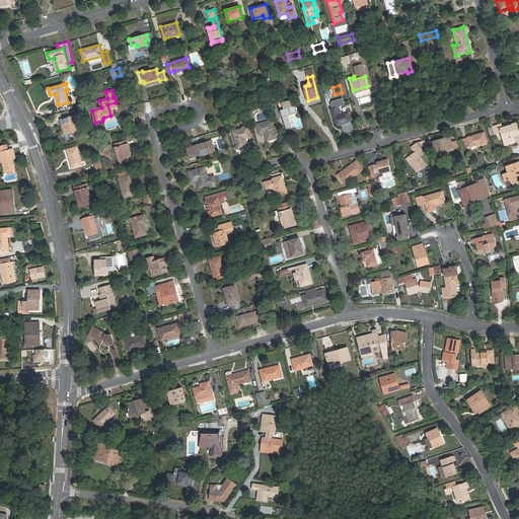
[(283,102),(282,98),(277,99),(285,130),(291,128),(288,115),(297,113),(295,105),(291,106),(290,102),(288,101),(283,102)]
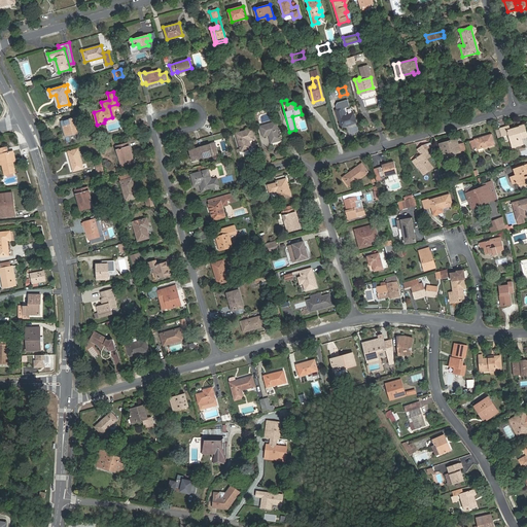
[(118,107),(117,104),(109,106),(112,117),(115,117),(113,108),(118,107)]
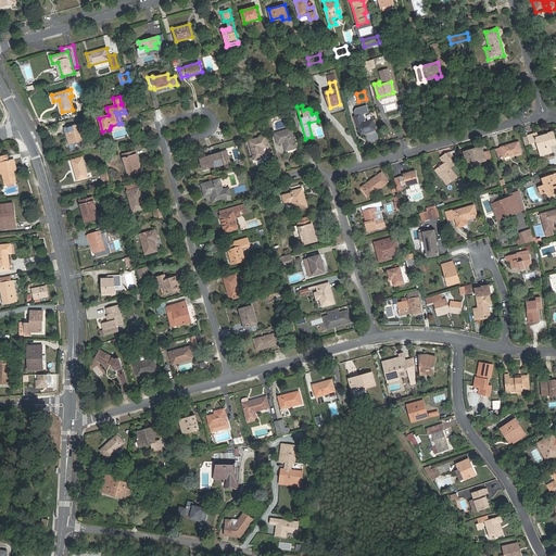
[(358,115),(354,116),(359,134),(376,129),(373,119),(361,123),(358,115)]
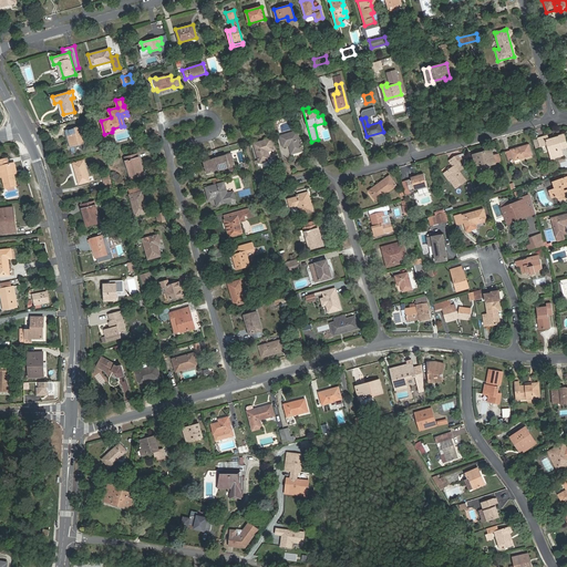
[(76,135),(68,137),(71,148),(74,147),(89,144),(84,126),(74,130),(76,135)]
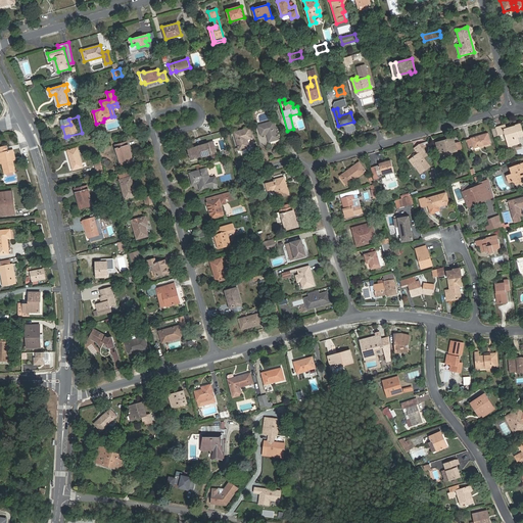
[(304,129),(302,120),(296,121),(298,130),(304,129)]
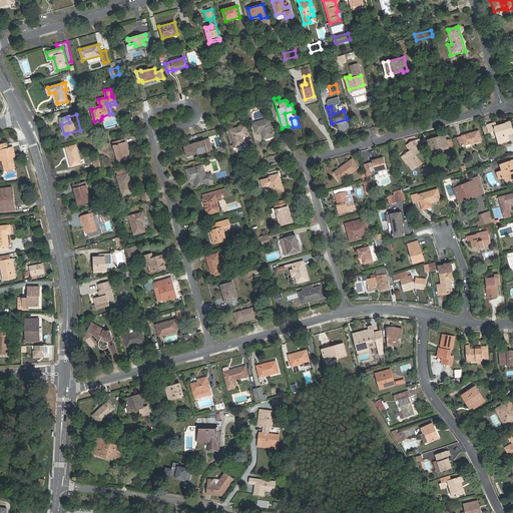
[(263,129),(265,138),(274,136),(269,118),(253,123),(255,130),(263,129)]
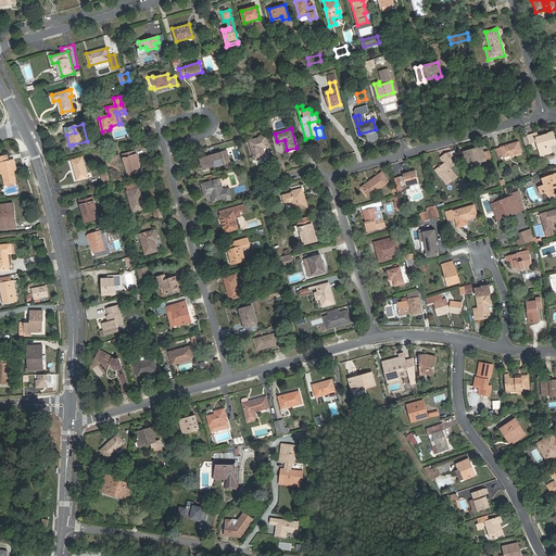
[(550,146),(555,144),(553,133),(538,137),(536,133),(528,135),(529,142),(536,141),(540,155),(551,152),(550,146)]
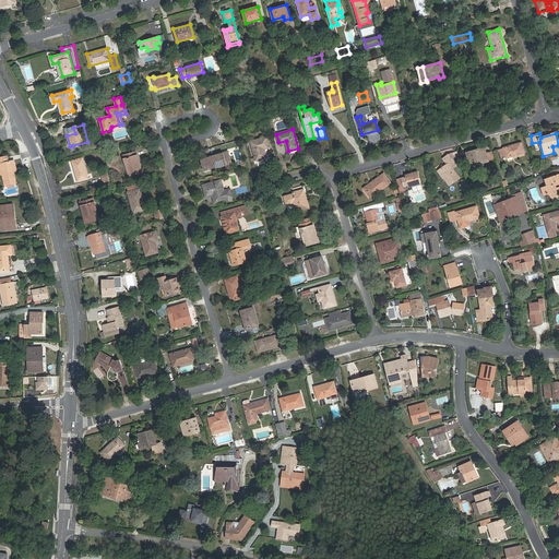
[(270,146),(266,137),(250,141),(256,161),(264,157),(262,149),(270,146)]
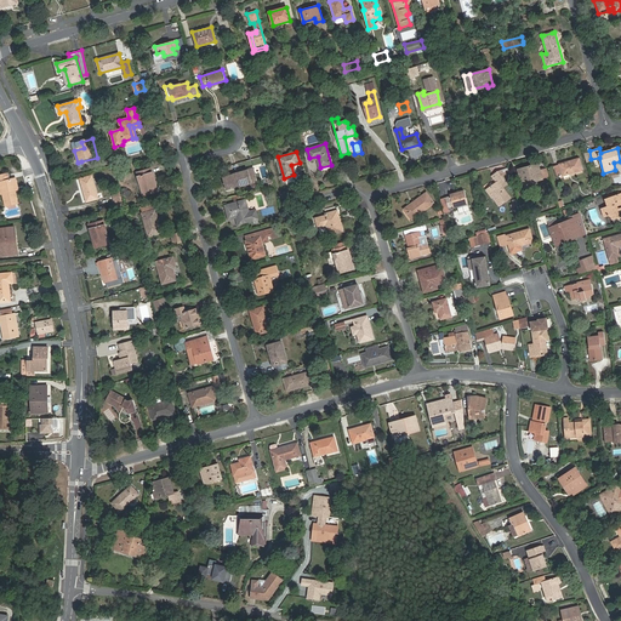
[(318,169),(320,167),(318,157),(309,158),(311,161),(315,160),(318,169)]
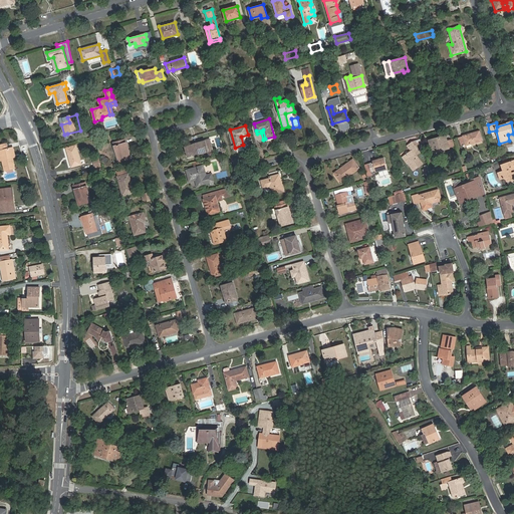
[(465,146),(482,141),(479,132),(458,138),(460,146),(465,145),(465,146)]
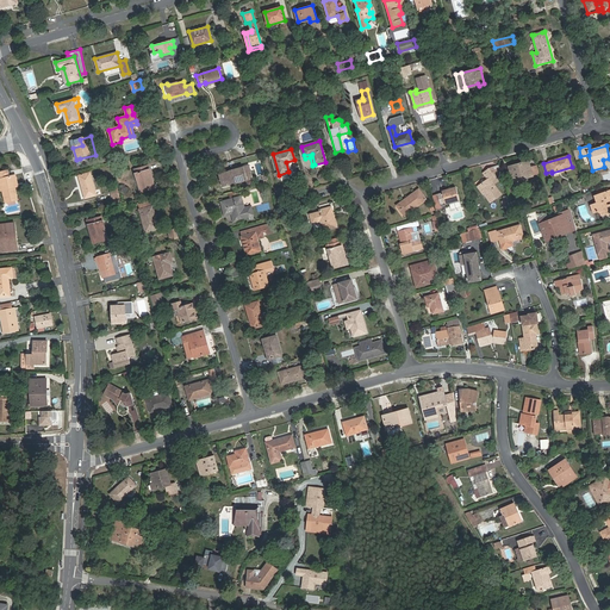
[(256,176),(265,173),(261,160),(253,162),(256,176)]
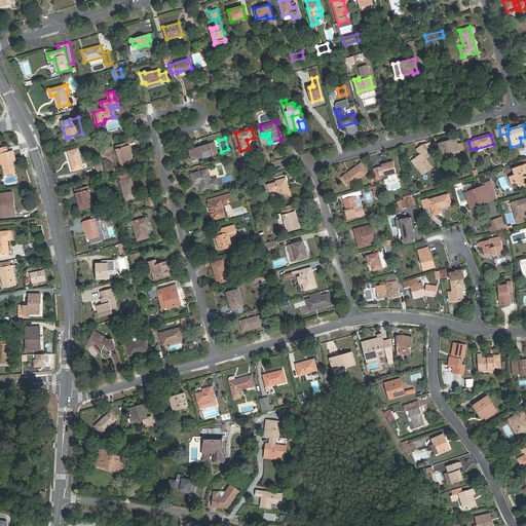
[(458,151),(456,144),(455,140),(440,144),(442,154),(450,152),(451,154),(458,151)]
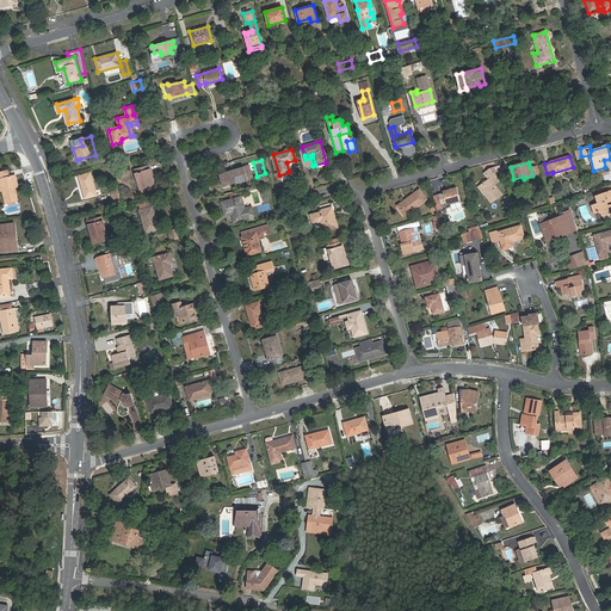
[(155,187),(148,166),(135,170),(141,192),(155,187)]
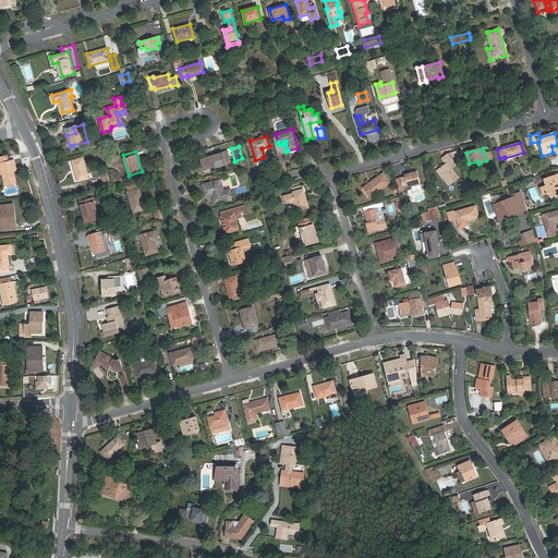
[(223,157),(222,153),(201,158),(204,170),(231,162),(229,156),(223,157)]
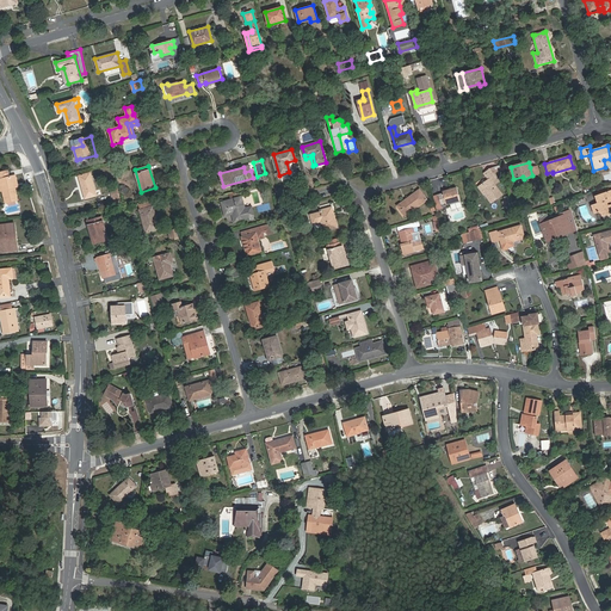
[(480,186),(486,195),(492,202),(503,195),(494,184),(498,181),(494,177),(497,174),(495,167),(491,168),(486,173),(489,179),(480,186)]
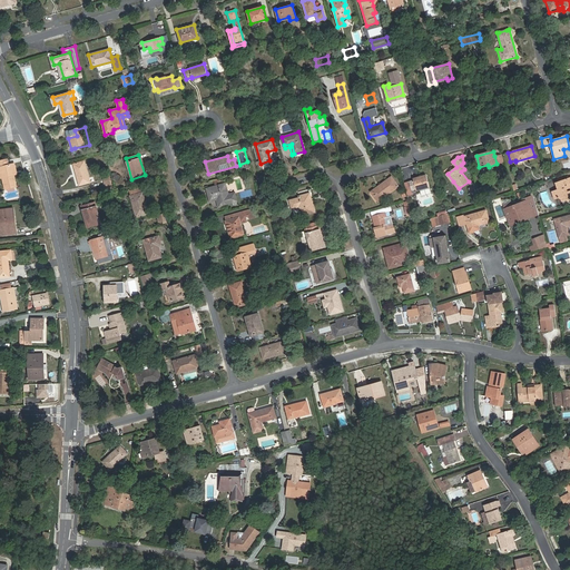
[(0,167),(3,177),(6,189),(16,187),(13,175),(17,174),(15,164),(8,165),(7,159),(0,160),(0,167)]
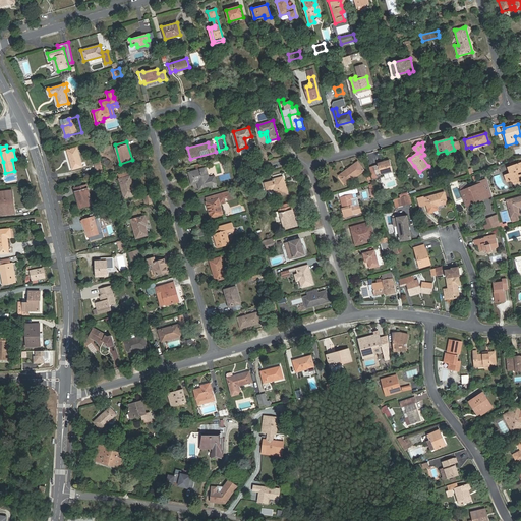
[(72,170),(82,167),(77,149),(67,151),(72,170)]
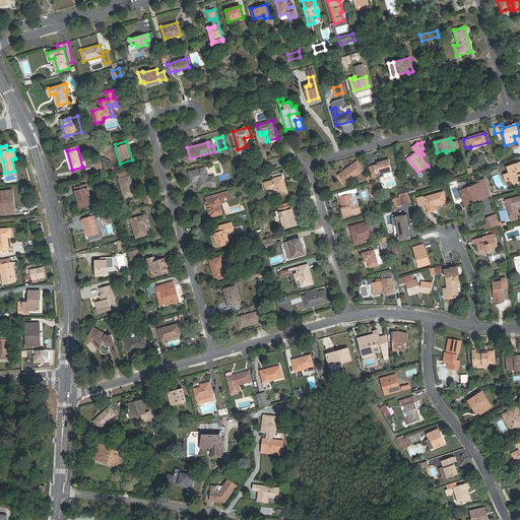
[(379,174),(391,171),(389,159),(376,163),(377,164),(373,166),(375,174),(379,173),(379,174)]
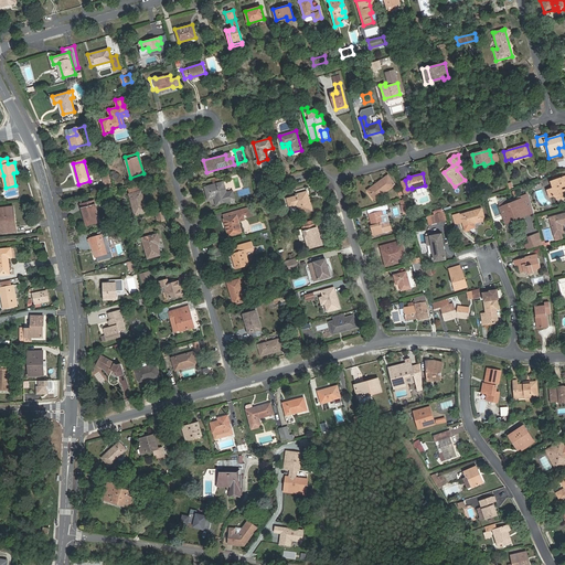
[(371,191),(376,199),(395,184),(387,174),(375,183),(377,185),(371,191)]
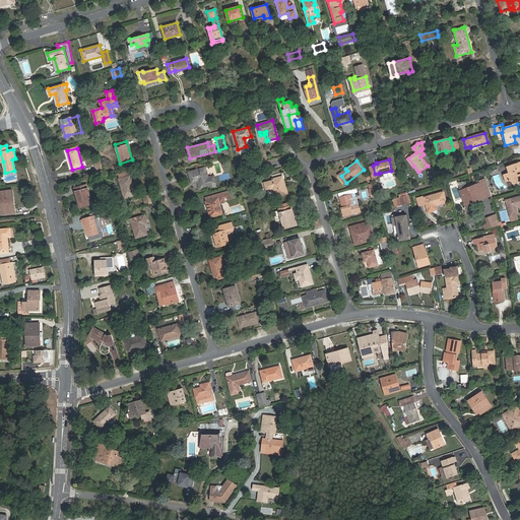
[(516,173),(519,171),(519,161),(507,167),(509,174),(504,175),(506,181),(509,180),(512,181),(512,183),(516,182),(517,183),(519,182),(519,174),(518,174),(516,175),(516,173)]
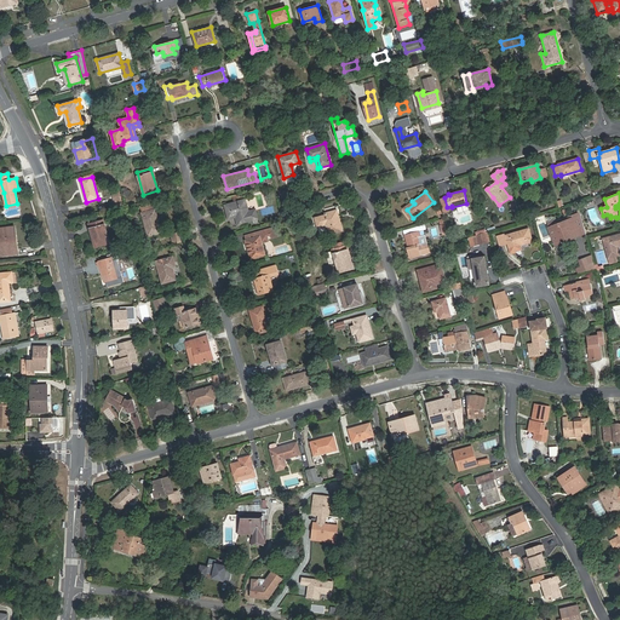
[(245,199),(241,200),(235,202),(225,205),(229,218),(235,217),(237,224),(258,219),(254,208),(248,211),(245,199)]
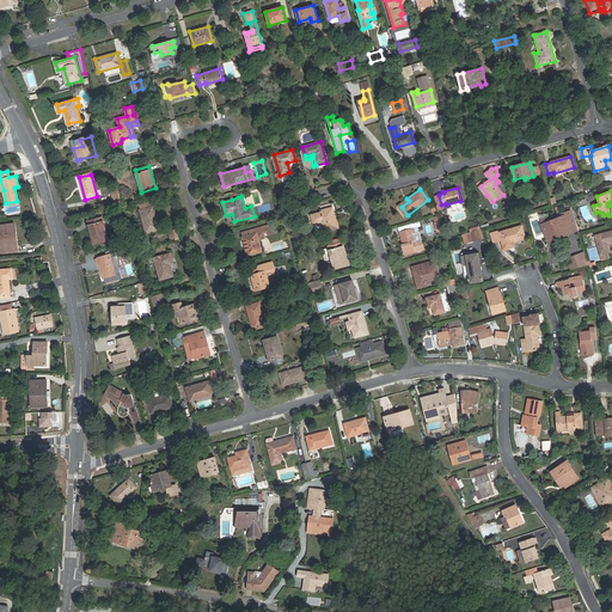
[(405,216),(408,215),(402,207),(409,201),(407,199),(398,206),(405,216)]
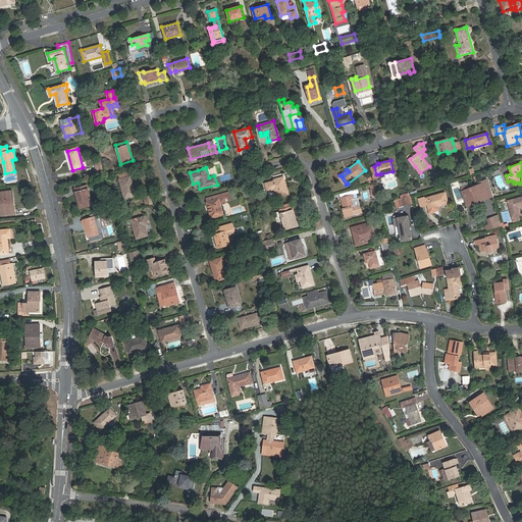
[(131,176),(121,179),(119,180),(124,199),(136,196),(131,176)]
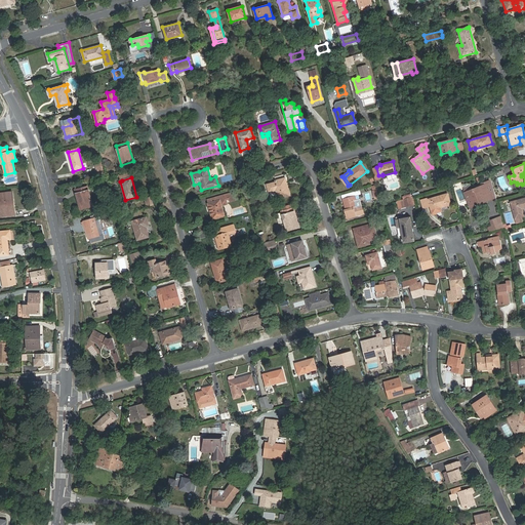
[(290,195),(285,177),(276,180),(276,183),(268,185),(269,192),(276,190),(278,198),(290,195)]
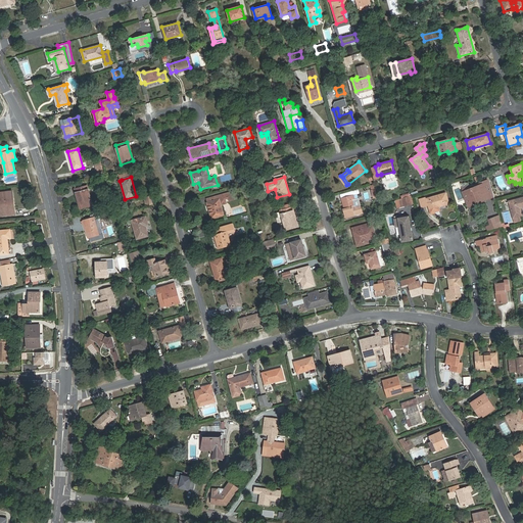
[(479,200),(480,202),(493,196),(488,179),(483,181),(484,182),(471,188),(471,190),(463,193),(468,204),(479,200)]
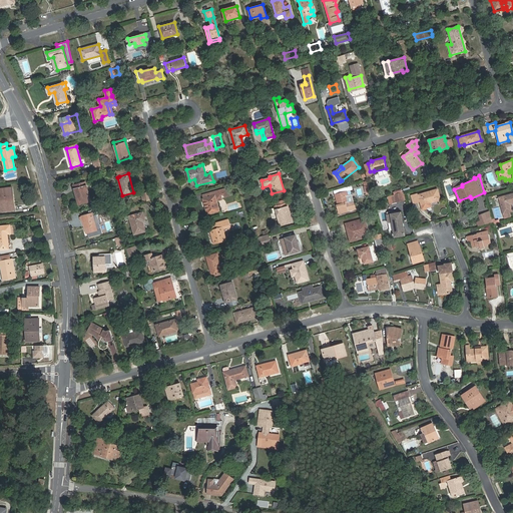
[(90,201),(85,183),(74,186),(79,204),(90,201)]
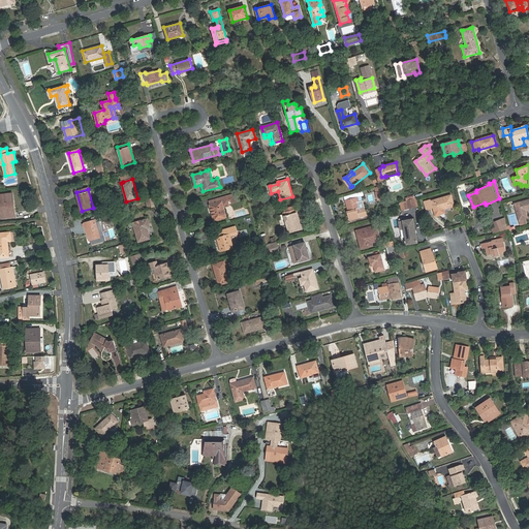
[(9,200),(13,199),(12,193),(0,194),(0,208),(1,218),(12,217),(9,200)]
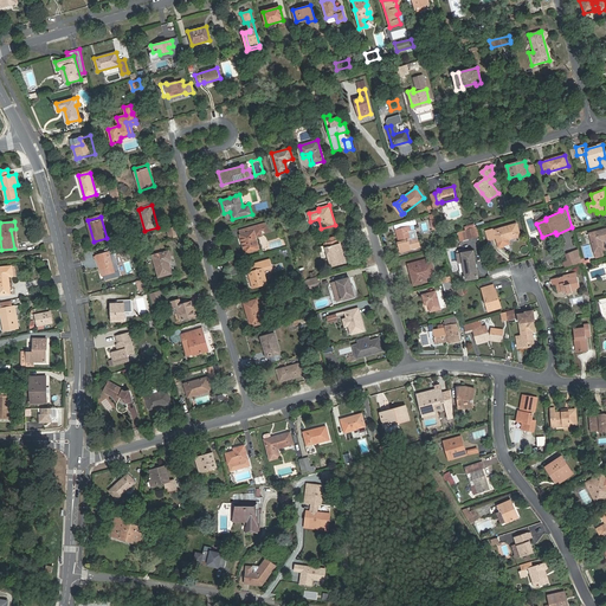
[(242,233),(240,233),(246,252),(259,249),(256,237),(255,230),(260,229),(265,227),(264,223),(249,226),(250,231),(242,233)]
